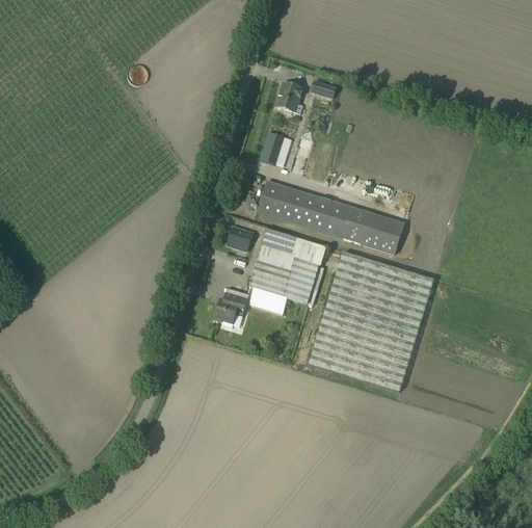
[(311,90),(333,98),(336,87),(314,80),(311,90)]
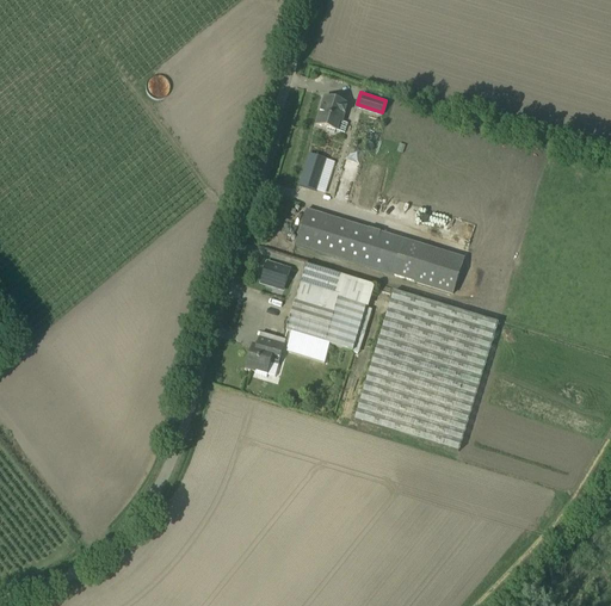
[(325,93),(316,121),(327,124),(327,127),(334,129),(335,127),(345,130),(347,119),(343,118),(347,100),(325,93)]
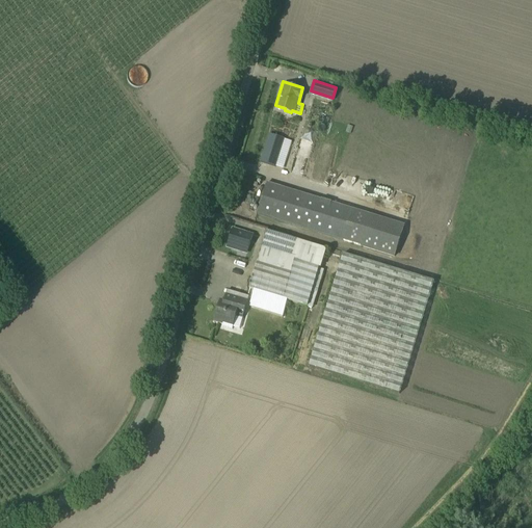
[(269,131),(261,159),(274,163),(284,135),(269,131)]
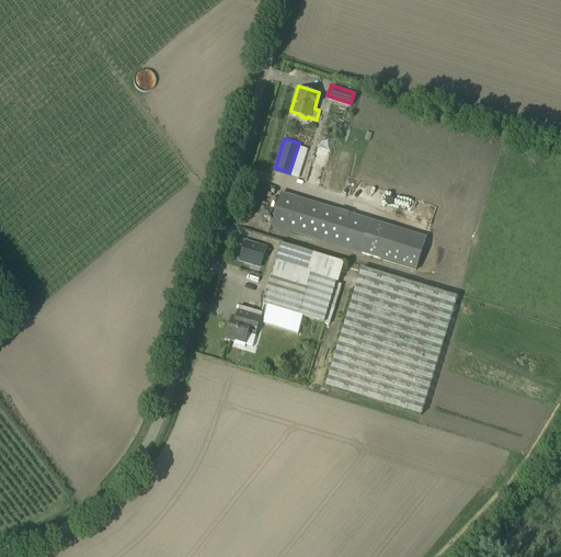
[(425,236),(281,192),(272,222),(339,242),(416,266),(425,236)]
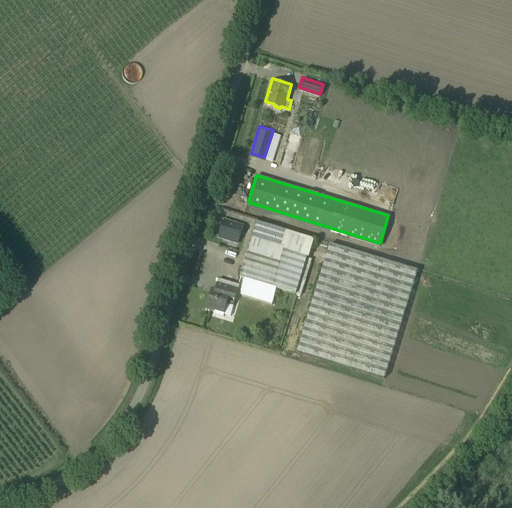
[(224,217),(219,234),(237,240),(243,223),(224,217)]
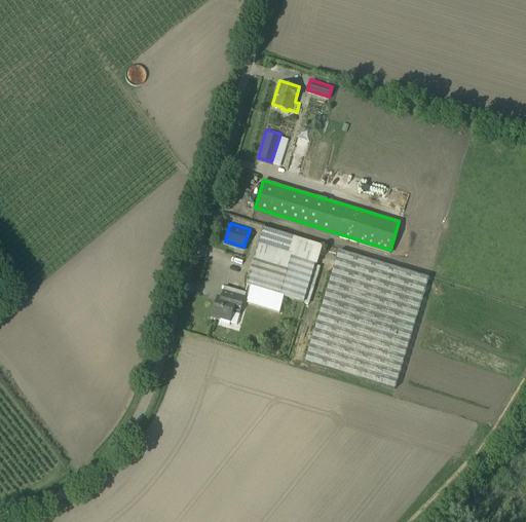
[(247,283),(252,284),(247,299),(279,309),(285,294),(309,302),(321,263),(317,262),(323,244),(264,225),(259,244),(247,283)]
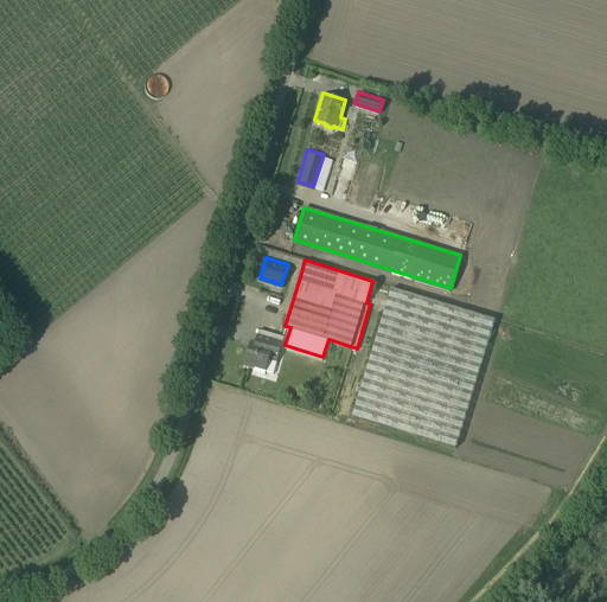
[(455,444),(494,318),(391,286),(352,414),(455,444)]
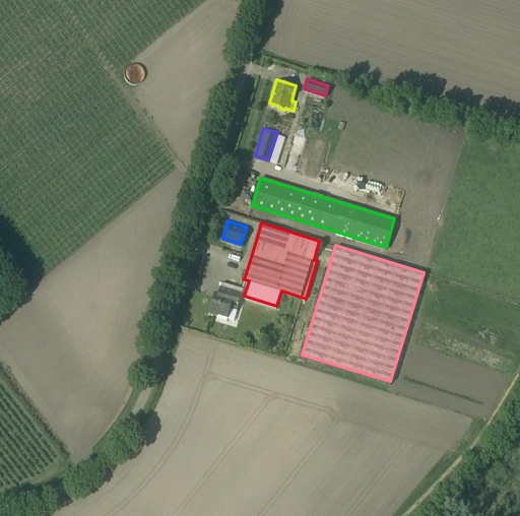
[(213,294),(208,311),(213,312),(217,314),(217,316),(226,319),(228,316),(235,318),(238,308),(242,291),(231,287),(220,284),(218,291),(215,289),(213,294)]
